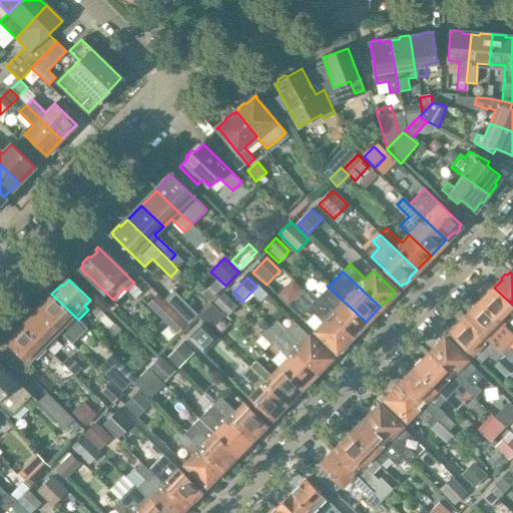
[(210,301),(223,288),(216,281),(204,294),(210,301)]
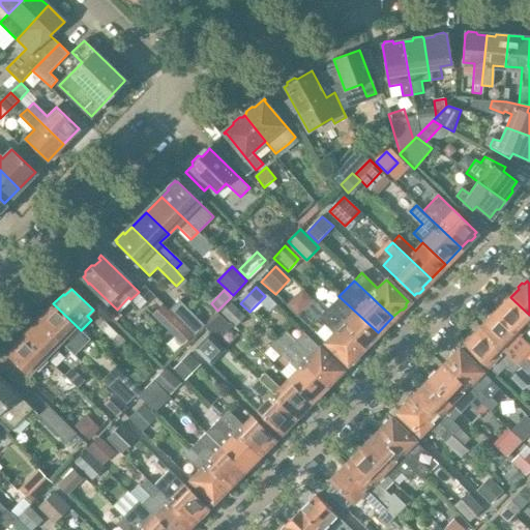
[(320,299),(316,303),(324,312),(362,348),(378,332),(339,296),(328,306),(320,299)]
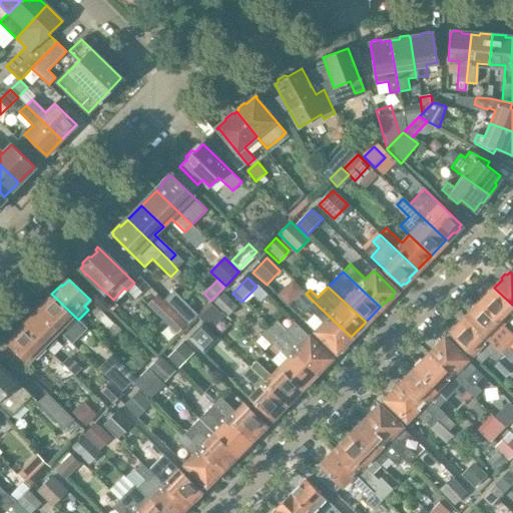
[(512,305),(494,288),(479,303),(512,335),(512,305)]
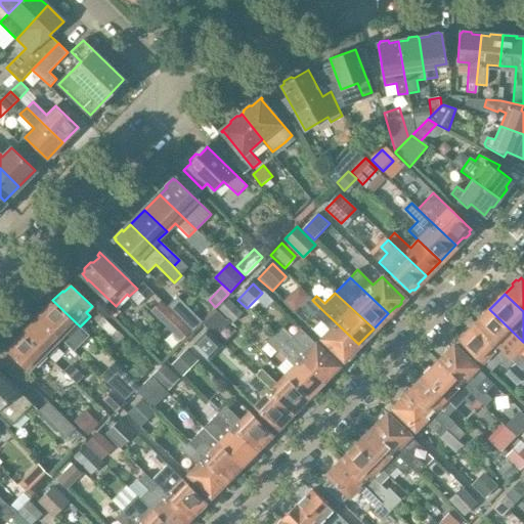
[(358,344),(320,308),(312,300),(308,297),(300,305),(311,316),(313,314),(330,331),(321,339),(343,360),(345,358),(347,358),(351,354),(351,352),(358,344)]
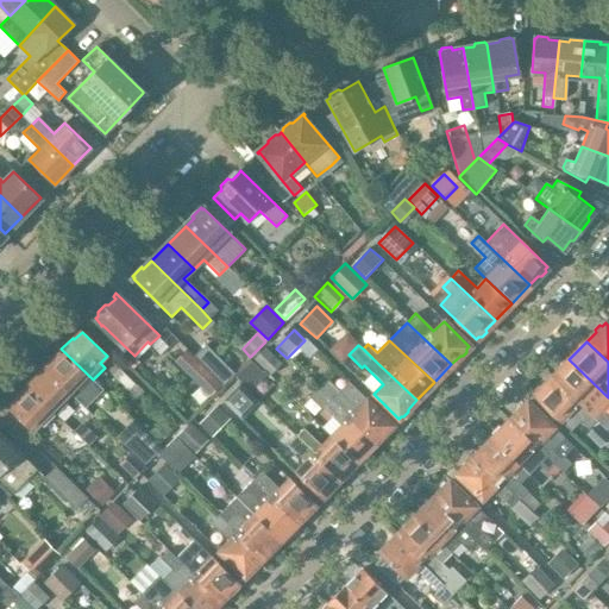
[(234,374),(206,346),(196,357),(225,383),(234,374)]
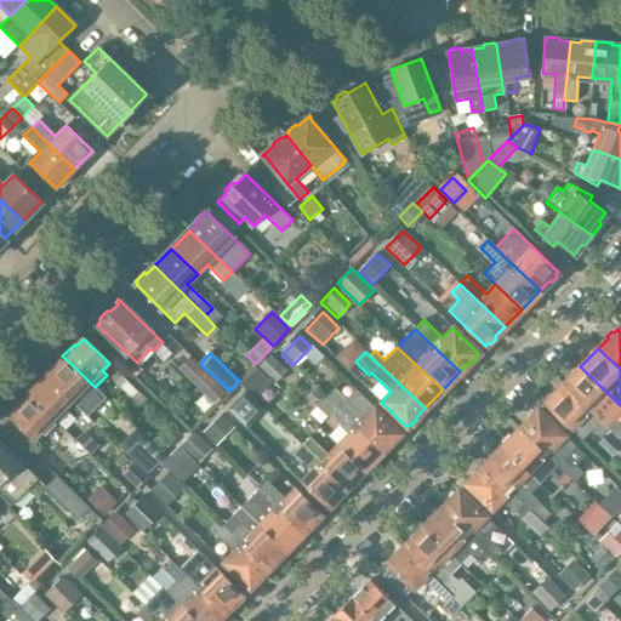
[(53,369),(46,376),(72,400),(75,405),(83,399),(95,387),(62,355),(51,366),(53,369)]
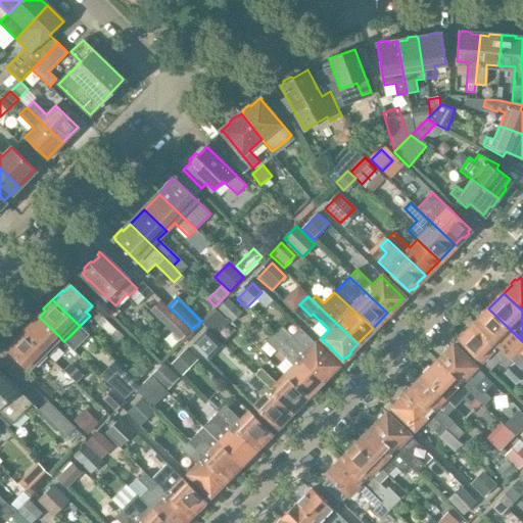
[(241,314),(228,300),(220,310),(233,322),(241,314)]
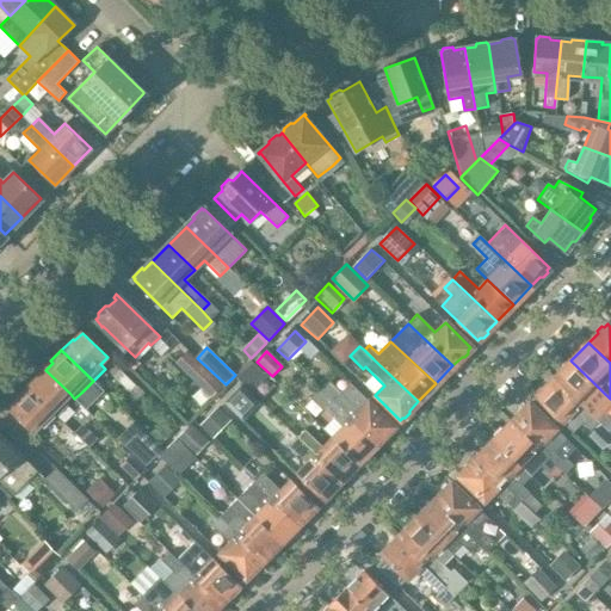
[(222,388),(187,352),(177,363),(203,389),(199,393),(209,401),(222,388)]
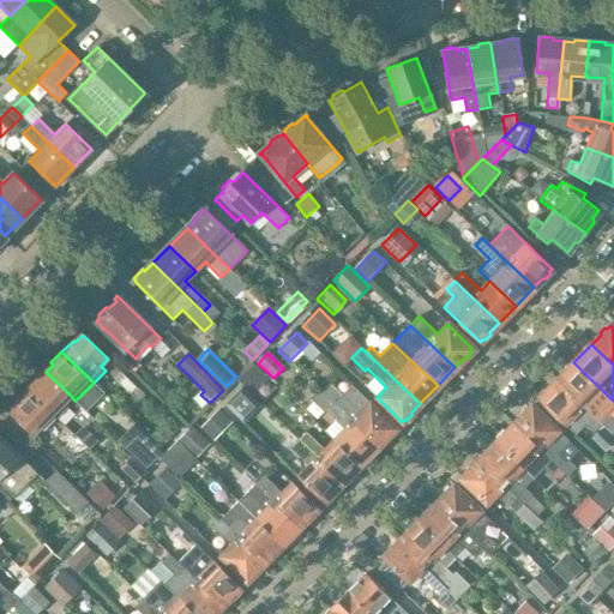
[(613,401),(573,362),(557,380),(582,405),(601,425),(611,433),(613,429),(613,422),(607,416),(613,409),(613,401)]
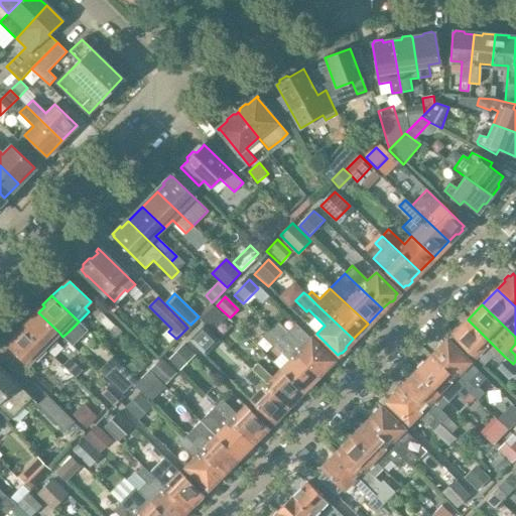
[(59,333),(38,312),(32,318),(30,316),(21,326),(48,352),(57,343),(53,339),(59,333)]
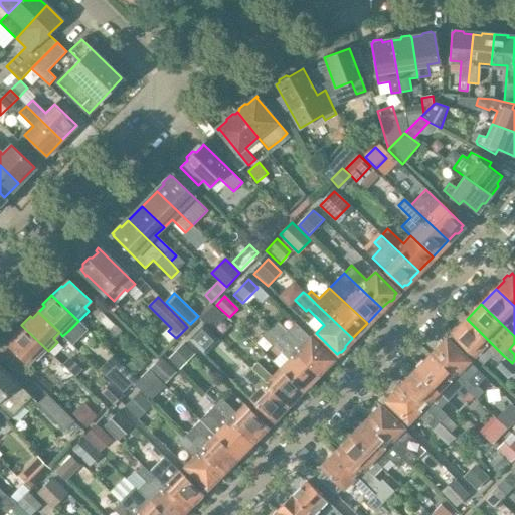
[(103,312),(97,319),(109,331),(116,324),(103,312)]
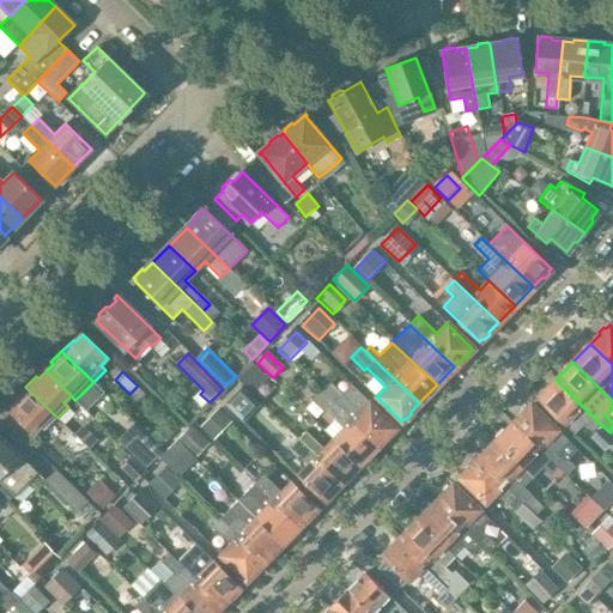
[(600,424),(556,380),(548,387),(545,387),(539,392),(540,395),(538,398),(574,434),(583,424),(592,431),(600,424)]
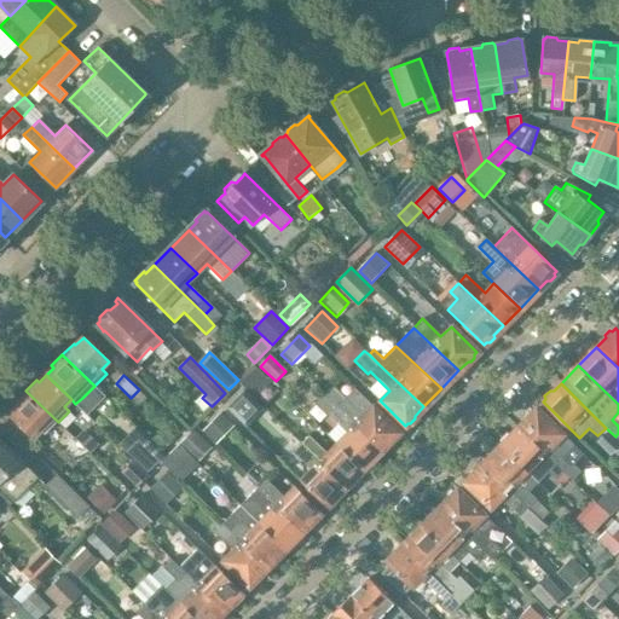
[(399,433),(354,388),(343,399),(331,388),(323,395),(381,451),(389,443),(392,443),(397,438),(397,435),(399,433)]
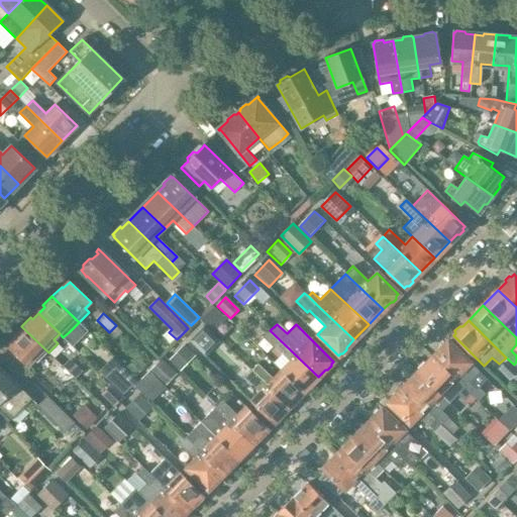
[(48,352),(21,326),(12,336),(13,337),(7,344),(28,366),(34,359),(38,363),(48,352)]
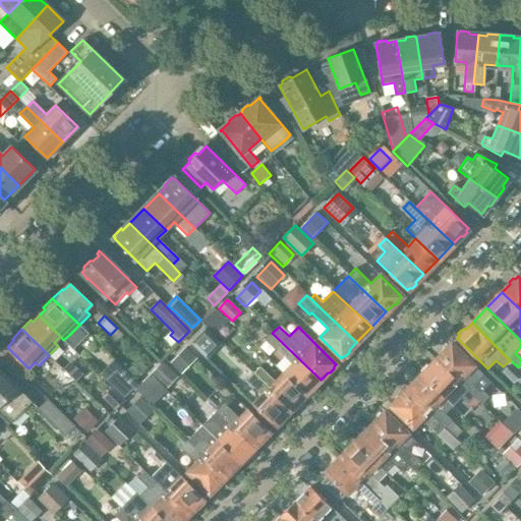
[(220,344),(205,330),(191,343),(207,357),(220,344)]
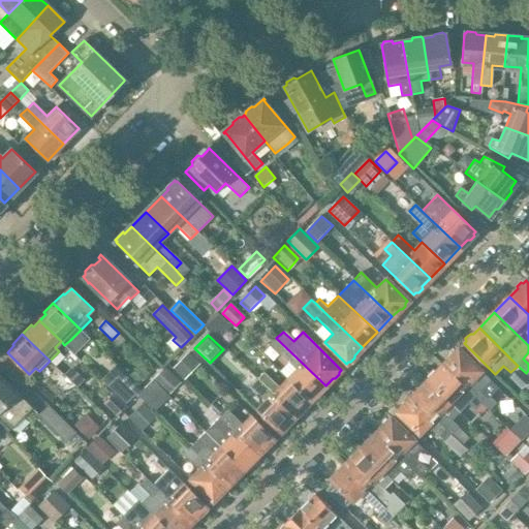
[(325,385),(276,338),(270,345),(296,370),(287,379),(310,401),(325,385)]
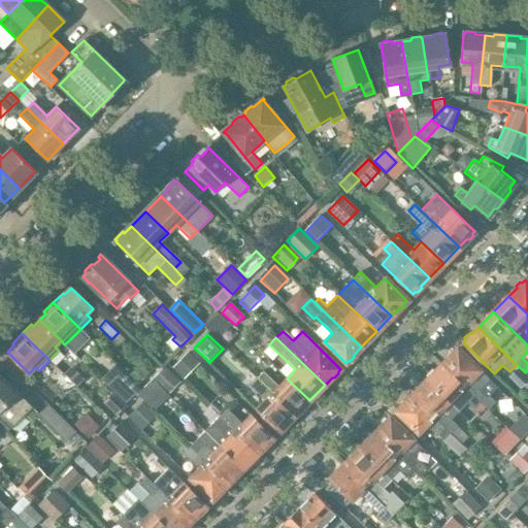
[(489,380),(457,349),(455,351),(453,350),(449,354),(450,357),(441,365),(480,402),(487,395),(480,388),(489,380)]
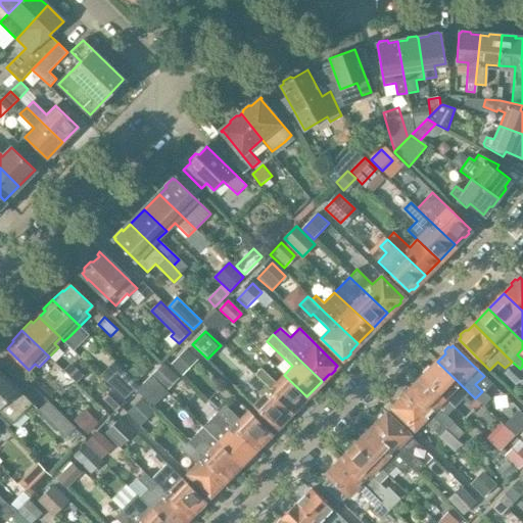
[(137,362),(129,371),(137,379),(146,371),(137,362)]
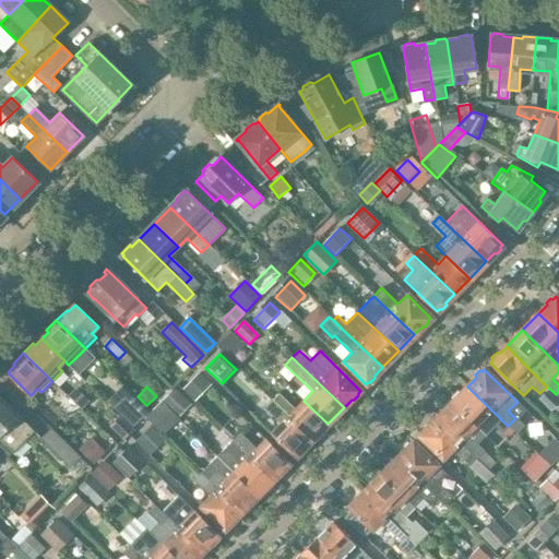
[(508,426),(467,387),(452,402),(485,436),(495,426),(501,432),(508,426)]
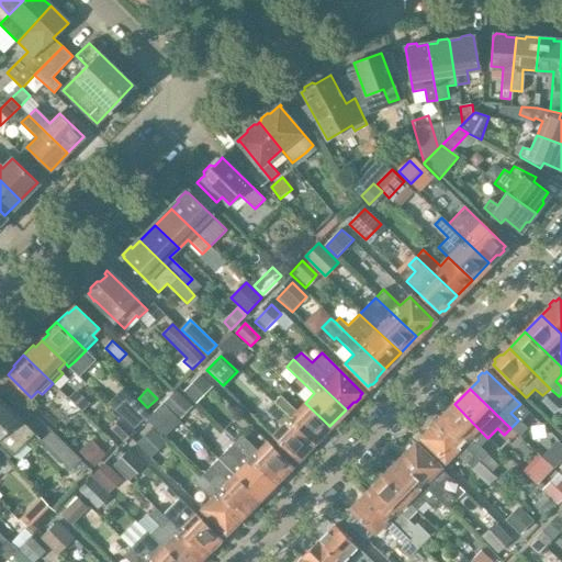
[(329,426),(305,403),(295,412),(279,396),(272,403),(313,442),(329,426)]
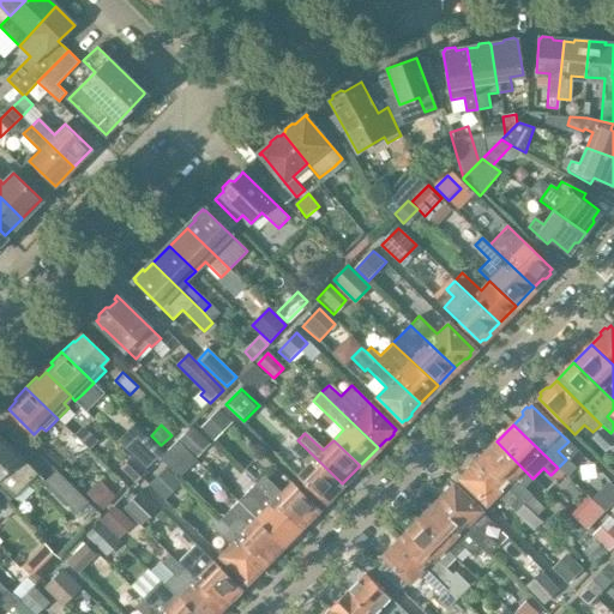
[(37,474),(0,437),(0,485),(2,487),(0,488),(0,498),(6,505),(37,474)]
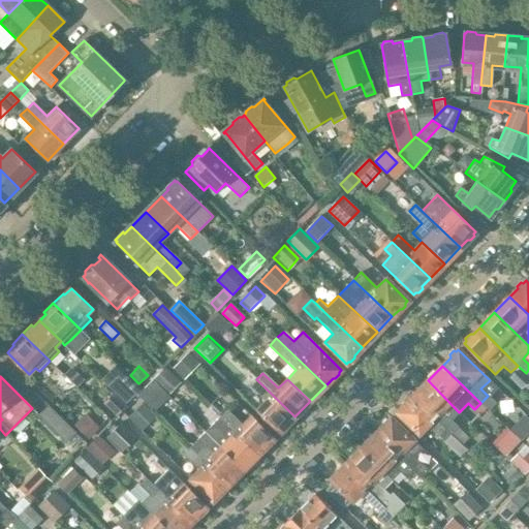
[(116,379),(107,387),(125,404),(133,396),(116,379)]
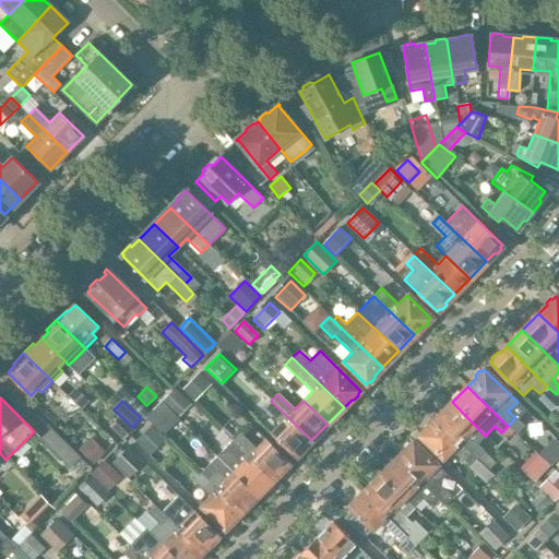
[(311,440),(271,401),(263,408),(281,425),(272,433),(295,456),(298,454),(300,454),(304,451),(304,448),(311,440)]
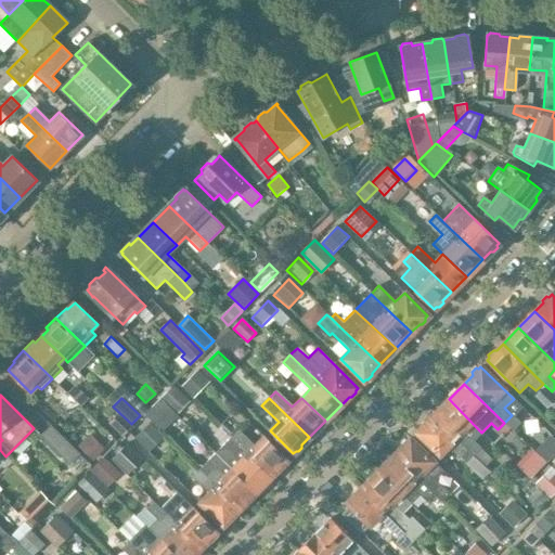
[(481,433),(449,399),(433,416),(473,455),(480,448),(474,441),(481,433)]
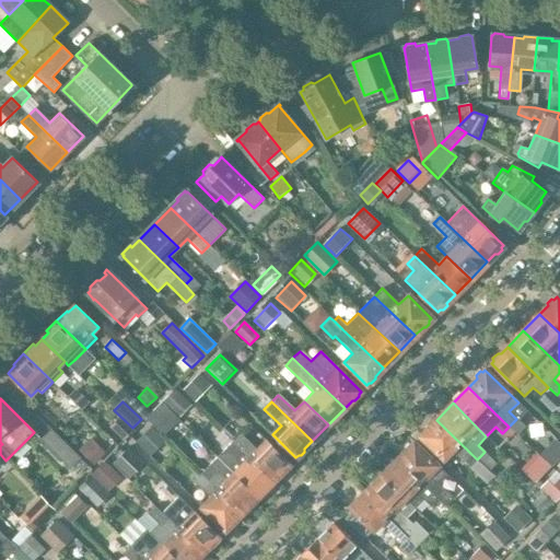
[(132,429),(120,418),(112,427),(123,439),(132,429)]
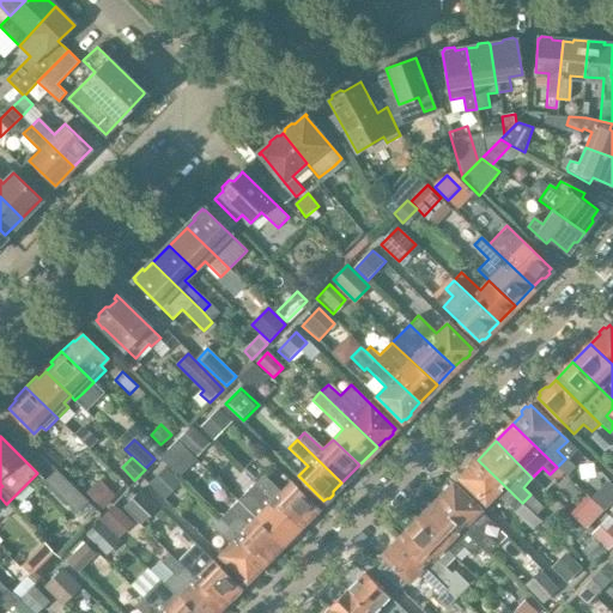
[(522,503),(478,460),(468,468),(466,467),(462,472),(462,475),(459,478),(485,503),(496,492),(515,510),(522,503)]
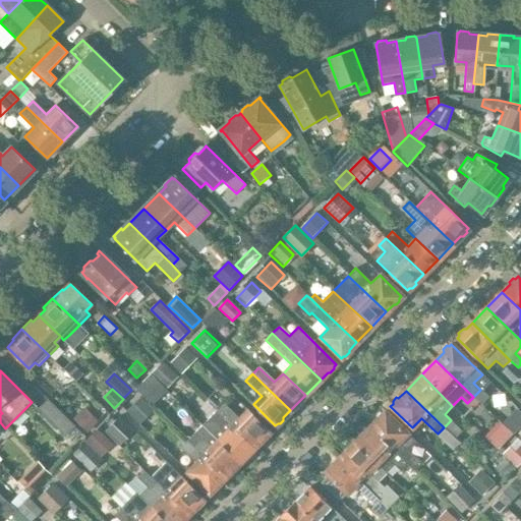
[(74,428),(48,402),(38,412),(72,445),(80,436),(73,429),(74,428)]
